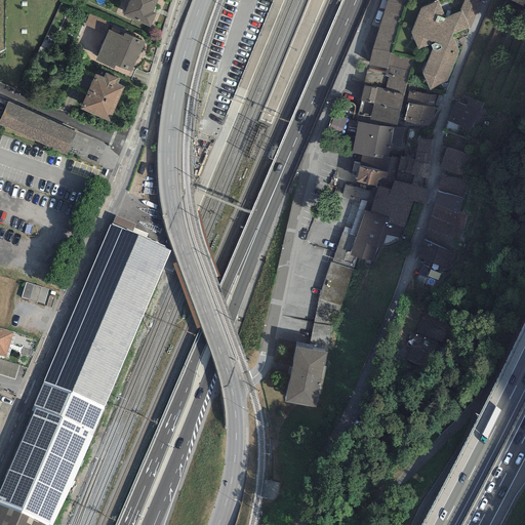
[(159,0),(131,0),(125,16),(151,28),(157,14),(154,12),(159,0)]
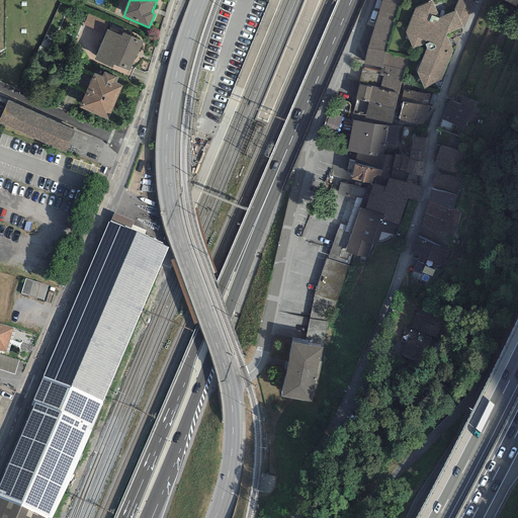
[(399,0),(381,0),(366,49),(363,68),(379,71),(385,53),(399,5),(399,0)]
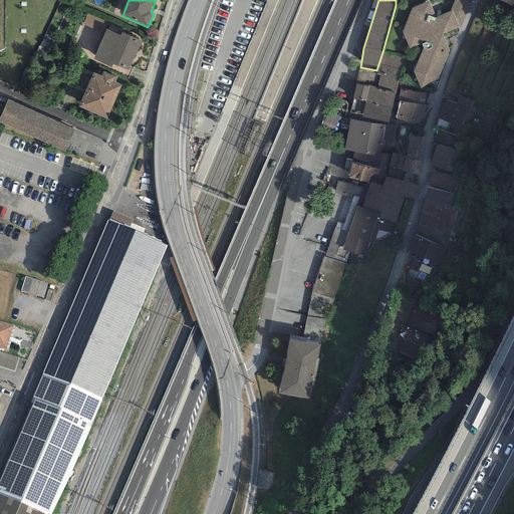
[(470,1),(467,0),(454,0),(450,10),(451,11),(436,17),(428,1),(412,8),(402,32),(410,49),(423,44),(424,48),(414,72),(421,88),(437,79),(449,51),(442,34),(459,27),(460,27),(470,1)]
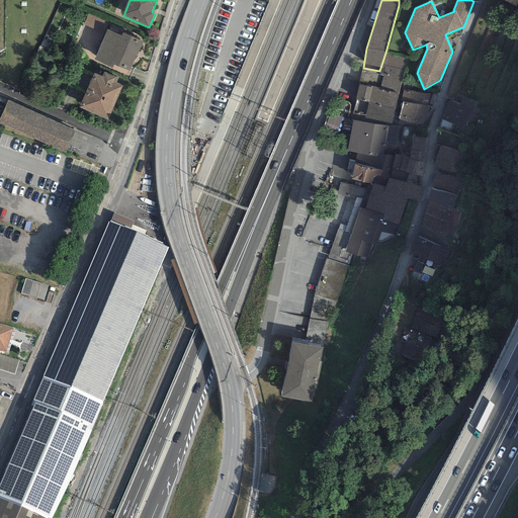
[(98,28),(102,16),(88,12),(84,24),(98,28)]
